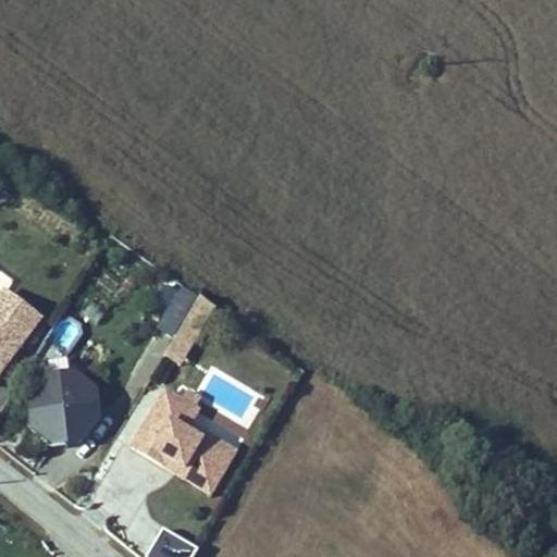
[(156,330),(173,338),(195,295),(165,281),(157,298),(168,304),(156,330)]
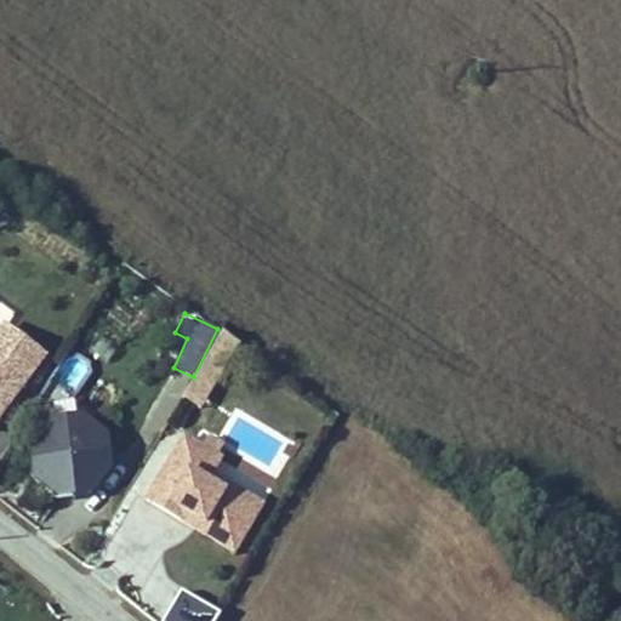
[(1,319),(0,322),(0,422),(49,351),(1,319)]
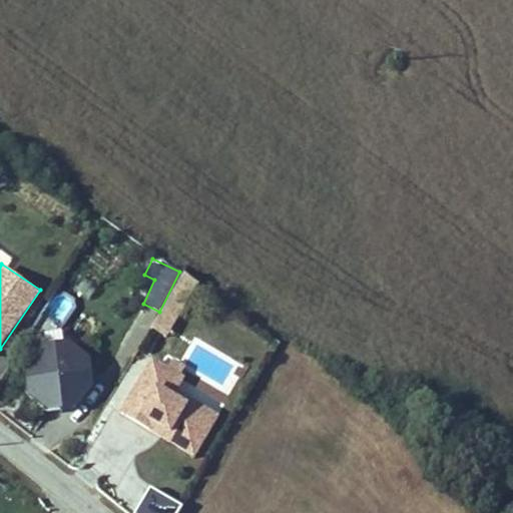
[(183,273),(169,294),(184,303),(197,282),(183,273)]
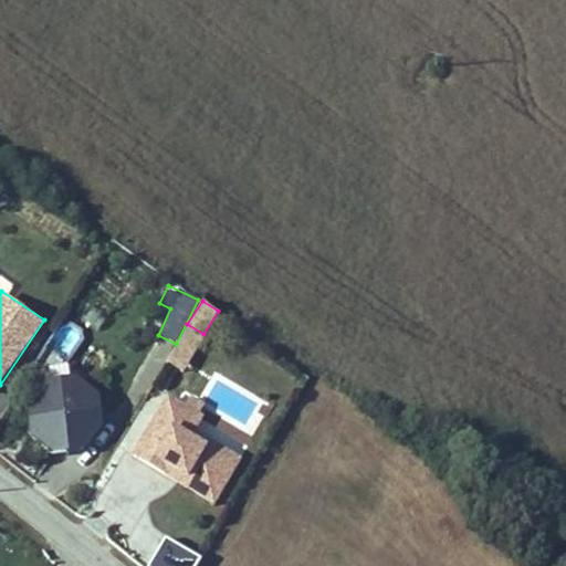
[(103,447),(94,383),(72,386),(70,365),(45,367),(49,389),(29,391),(38,456),(103,447)]
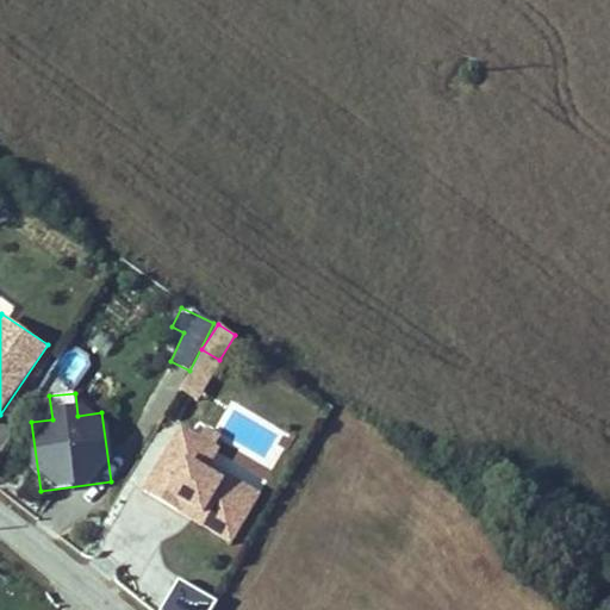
[(138,490),(232,543),(262,491),(231,474),(237,462),(213,449),(218,442),(179,419),(138,490)]
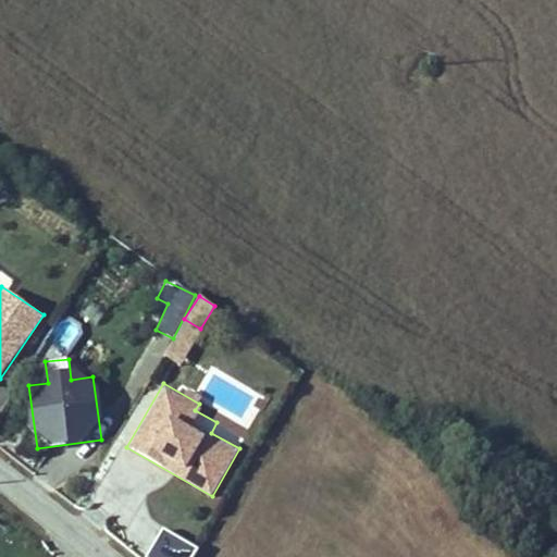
[(192,556),(198,547),(163,528),(146,556),(192,556)]
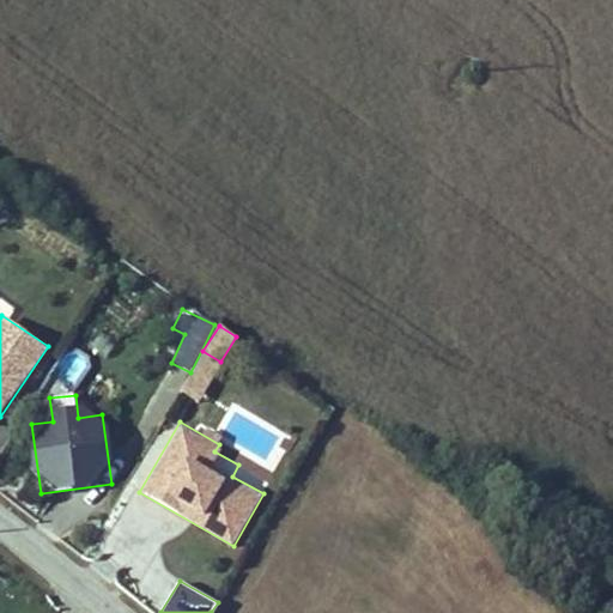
All buildings are outlined.
